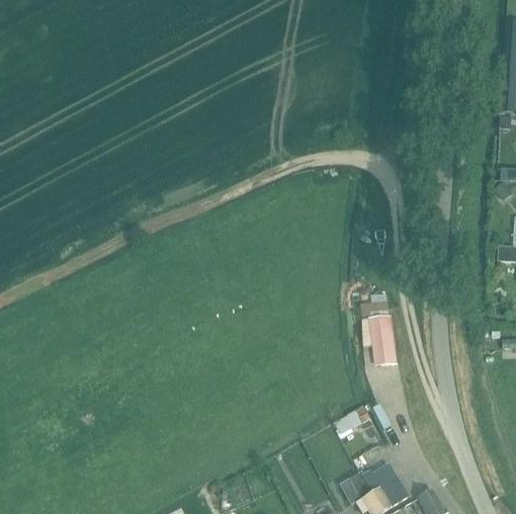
[(515,245),(500,244),(499,259),(515,260),(515,245)]
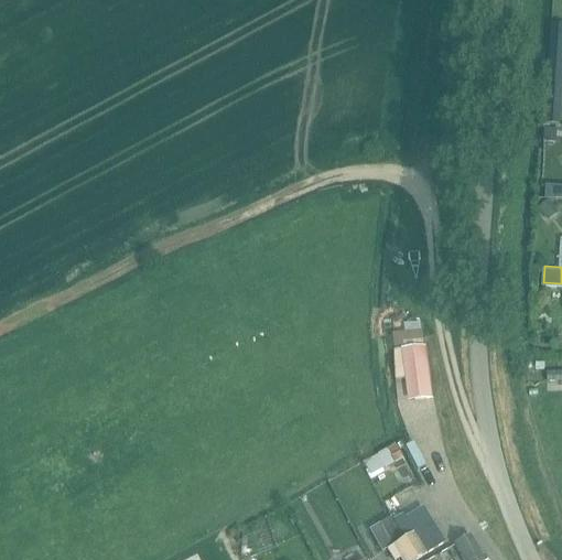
[(425,344),(404,346),(411,396),(432,394),(425,344)]
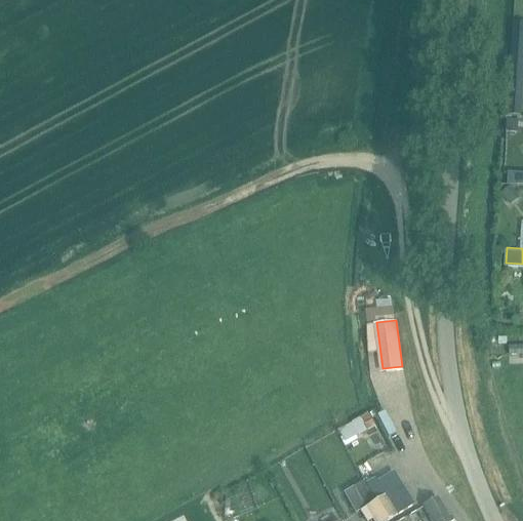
[(522,345),(510,345),(510,354),(522,354),(522,345)]
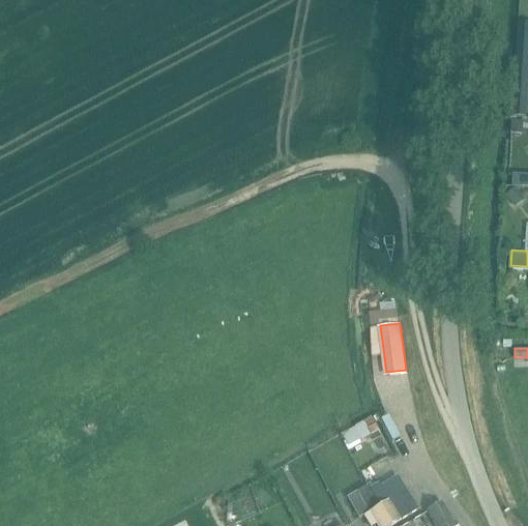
[(367,484),(357,489),(370,509),(364,513),(372,524),(377,521),(379,525),(385,525),(418,506),(407,487),(379,503),(367,484)]
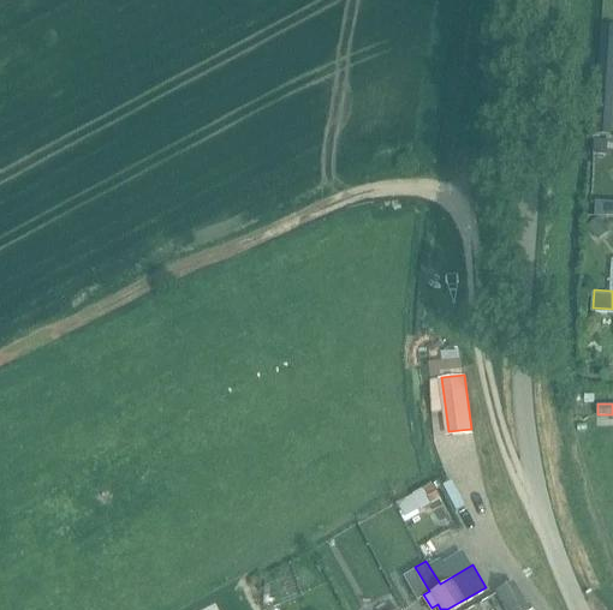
[(524,609),(529,608),(513,578),(497,588),(509,609),(524,609)]
